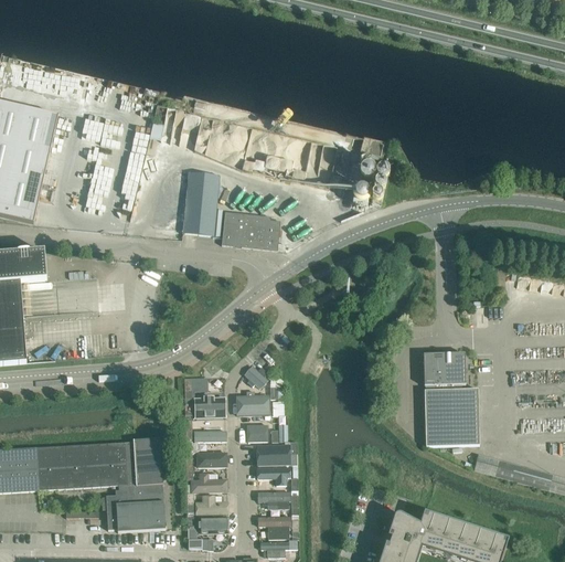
[(67,84),(78,88),(82,80),(70,76),(67,84)]
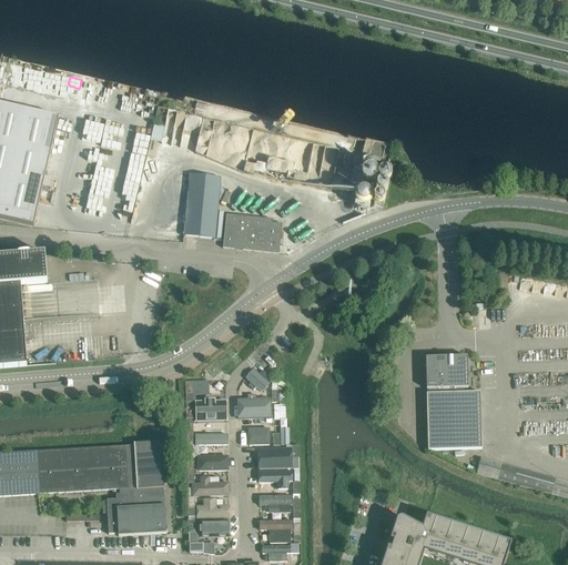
[(0,103),(0,215),(33,224),(59,115),(0,103)]
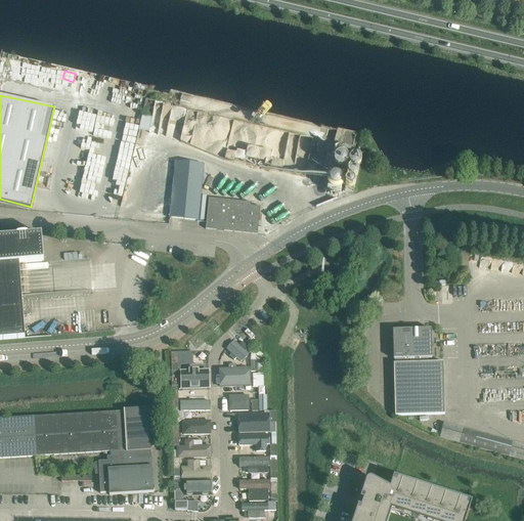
[(141,111),(139,128),(167,132),(169,117),(185,120),(187,104),(154,99),(151,113),(141,111)]
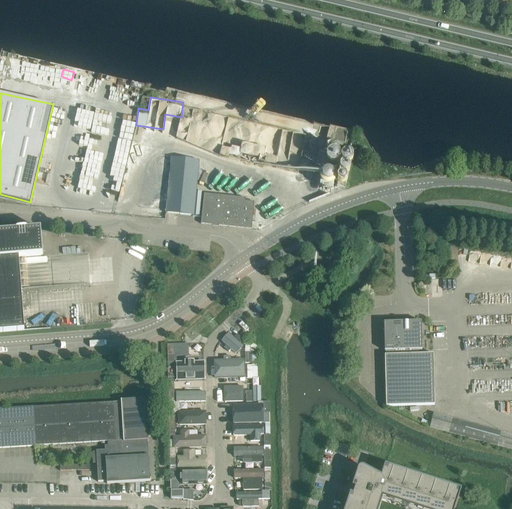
[(104,144),(109,125),(93,121),(88,140),(104,144)]
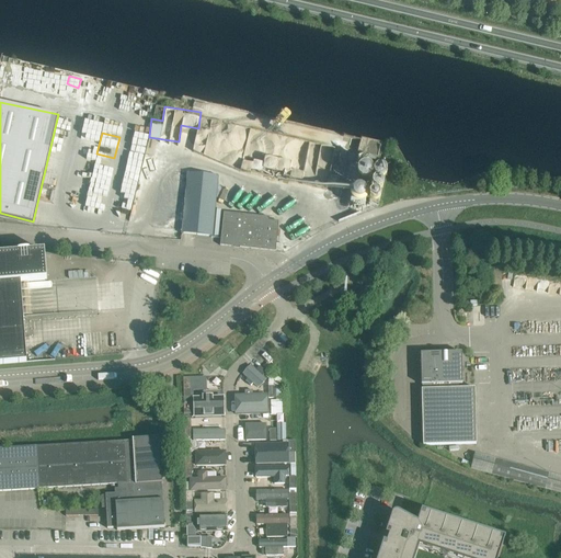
[(373,184),(377,168),(378,159),(359,155),(354,180),(373,184)]
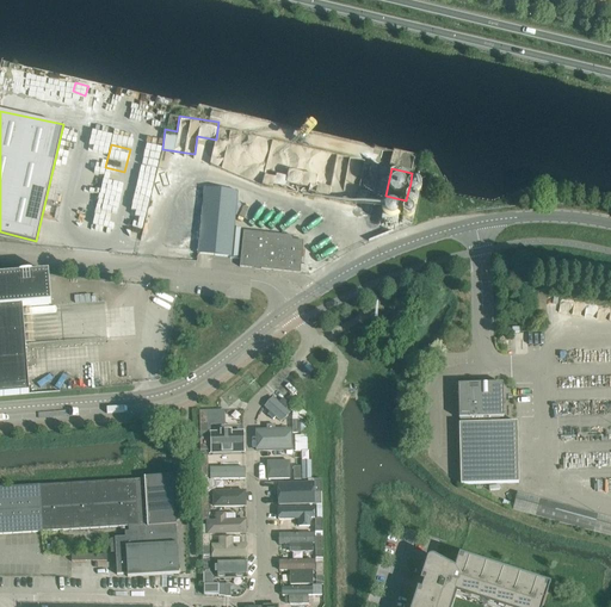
[(420,185),(411,183),(406,200),(401,220),(412,222),(420,185)]
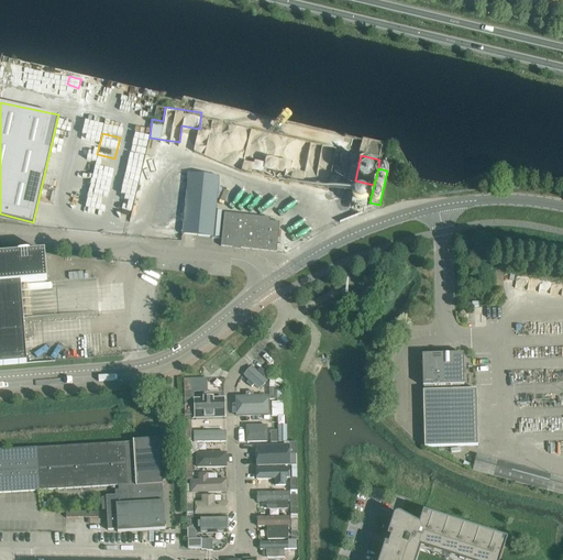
[(188,171),(183,232),(213,235),(219,174),(188,171)]
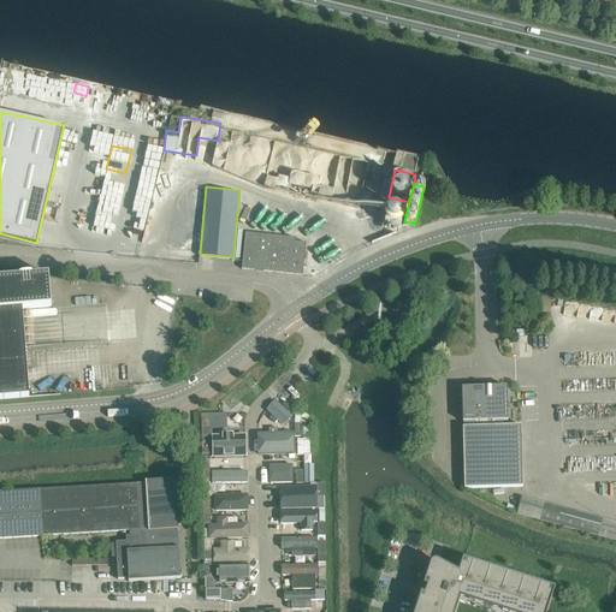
[(403,207),(389,203),(385,219),(388,226),(394,229),(400,225),(403,207)]
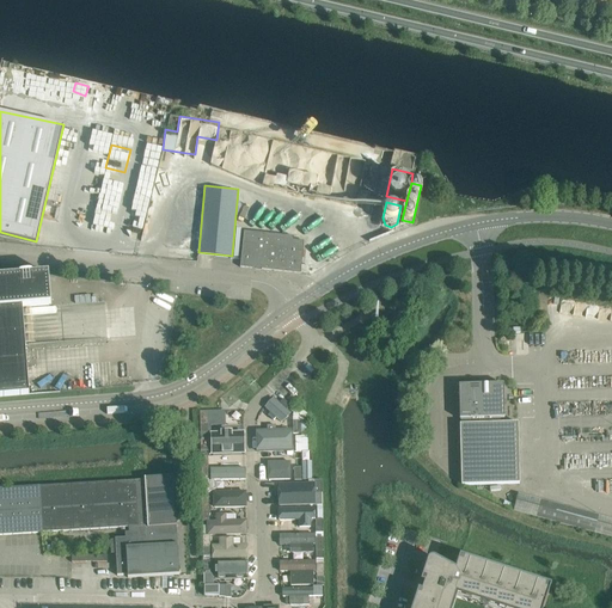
[(244,228),(240,257),(240,264),(256,266),(256,268),(262,268),(262,266),(300,270),(304,238),(293,237),(294,233),(244,228)]
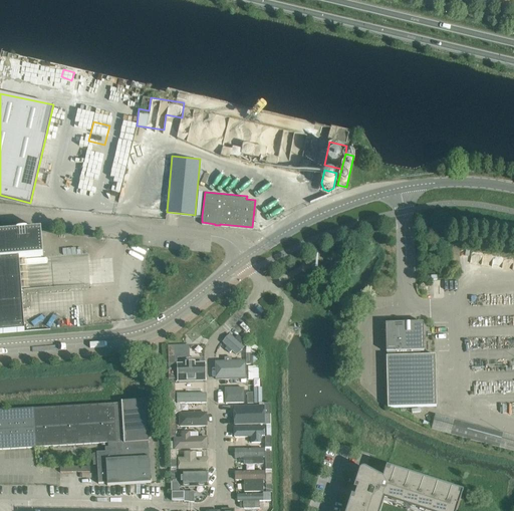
[(0,331),(24,329),(20,287),(18,257),(42,255),(40,228),(0,231),(0,331)]
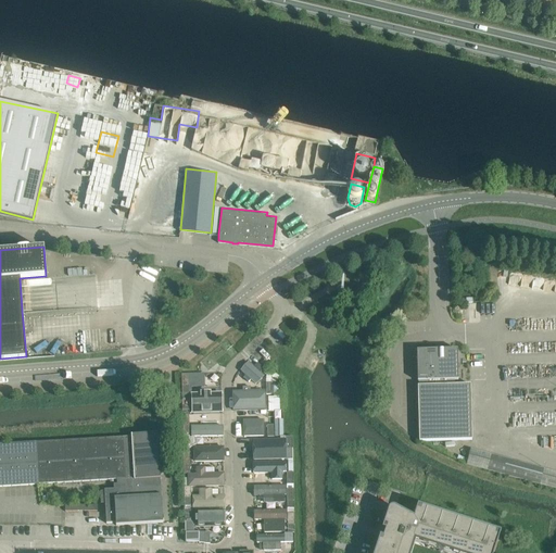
[(496,264),(485,264),(485,284),(496,284),(496,264)]
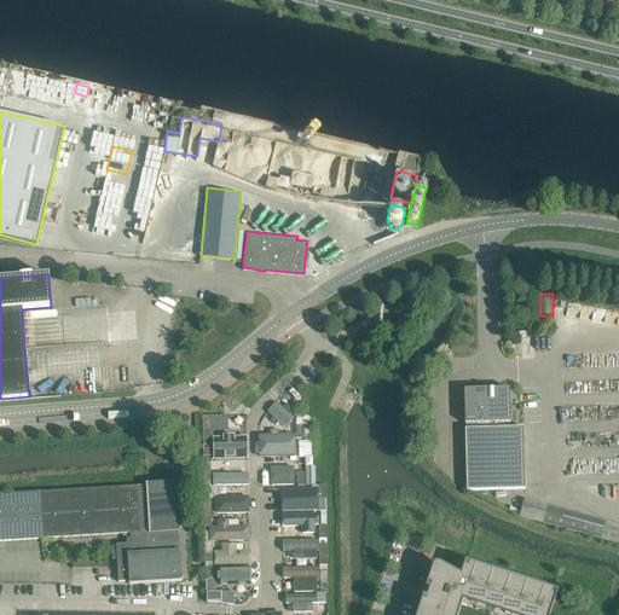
[(389,307),(382,311),(388,321),(395,318),(389,307)]
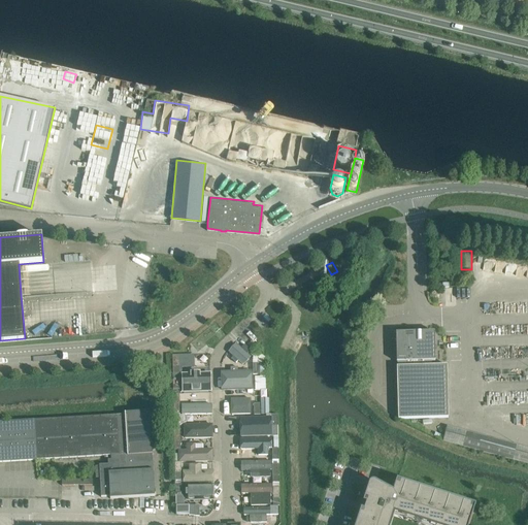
[(434,329),(395,330),(396,359),(397,359),(397,364),(396,364),(398,417),(448,415),(447,362),(431,363),(431,358),(434,358),(434,329)]
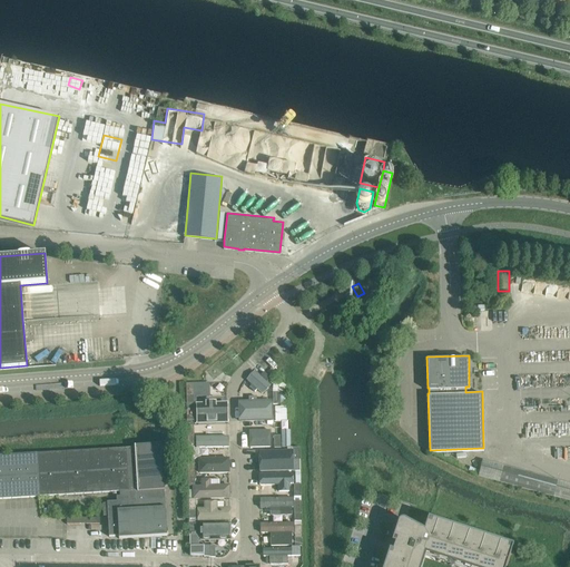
[(255,369),(246,378),(252,382),(249,384),(255,390),(257,388),(259,390),(262,392),(264,390),(271,383),(267,380),(268,380),(269,378),(272,375),(269,374),(264,370),(261,373),(255,368),(255,369)]
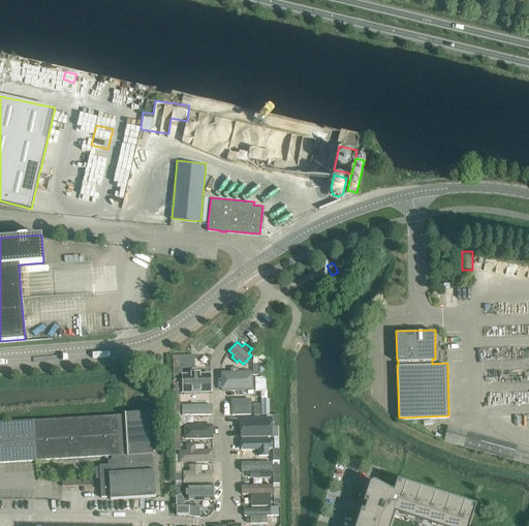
[(179,354),(173,354),(173,369),(174,389),(181,389),(180,372),(180,369),(180,366),(182,366),(182,354),(179,354)]
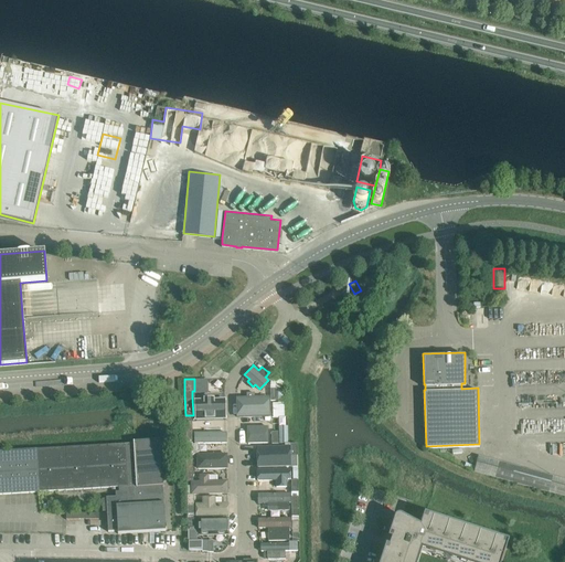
[(236,395),(237,416),(270,415),(269,394),(254,394),(254,390),(246,390),(246,394),(236,395)]
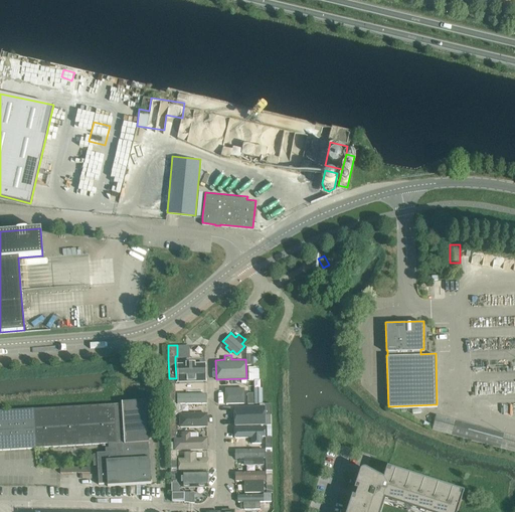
[(177,362),(177,380),(205,379),(204,361),(194,361),(194,358),(186,359),(186,361),(177,362)]
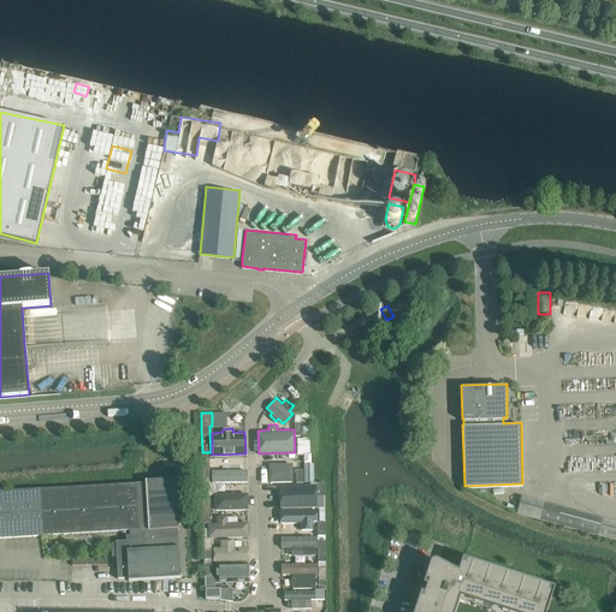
[(309,438),(297,438),(298,453),(311,453),(309,438)]
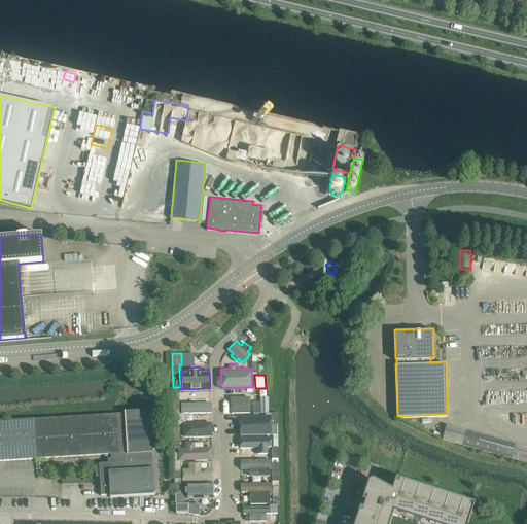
[(251,411),(251,395),(232,395),(232,411),(251,411)]
